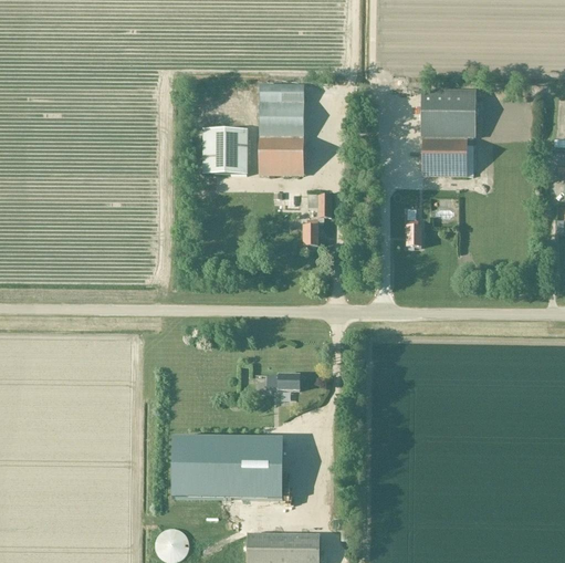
[(259,102),(303,103),(303,85),(259,84),(259,102)]
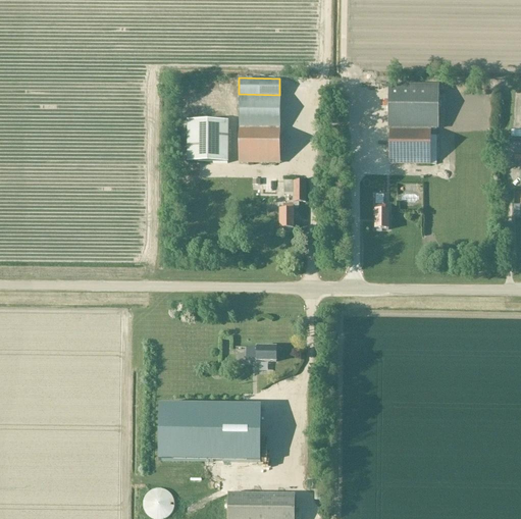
[(389,84),(388,162),(434,163),(435,134),(429,134),(429,127),(435,127),(435,85),(389,84)]
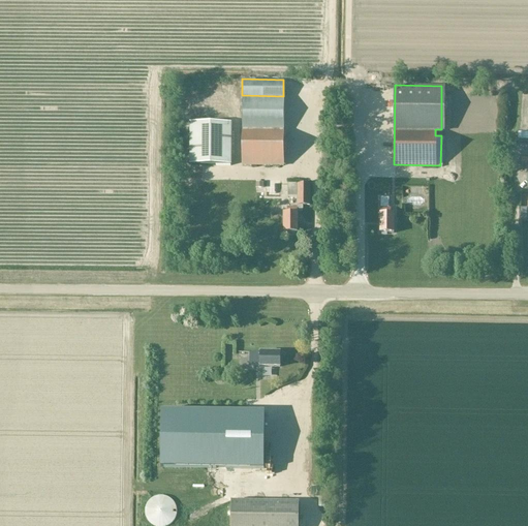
[(282,128),(283,96),(242,95),(241,127),(242,127),(282,128)]
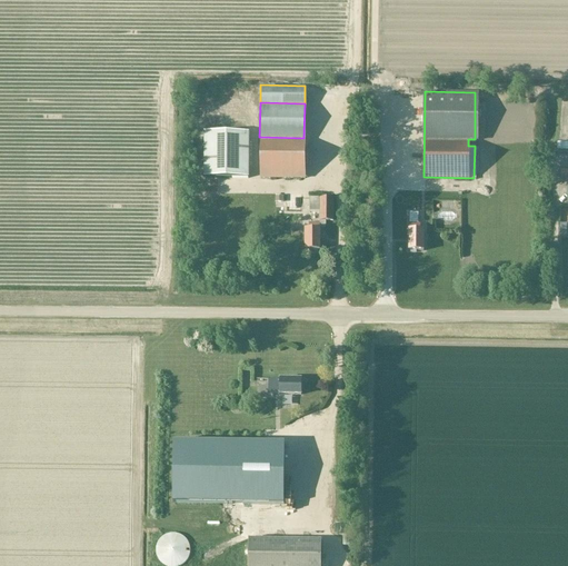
[(203,129),(202,175),(247,175),(248,130),(203,129)]
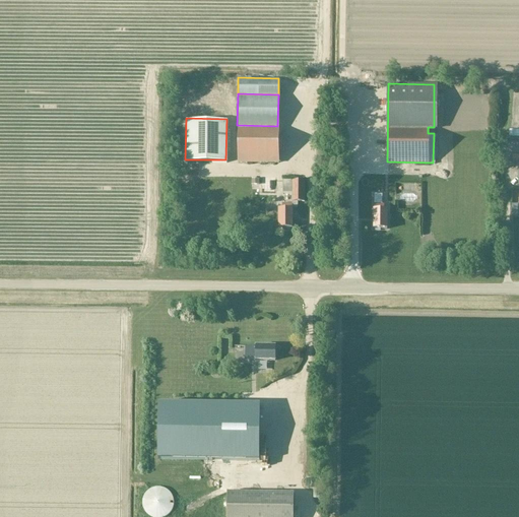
[(277,160),(277,126),(238,125),(237,160),(277,160)]
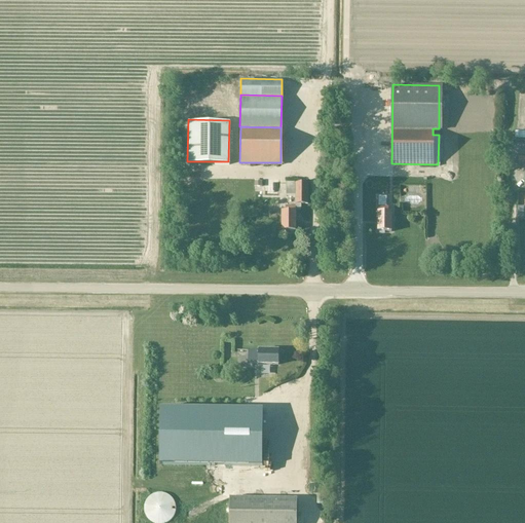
[(222,177),(222,167),(203,167),(204,178),(222,177)]
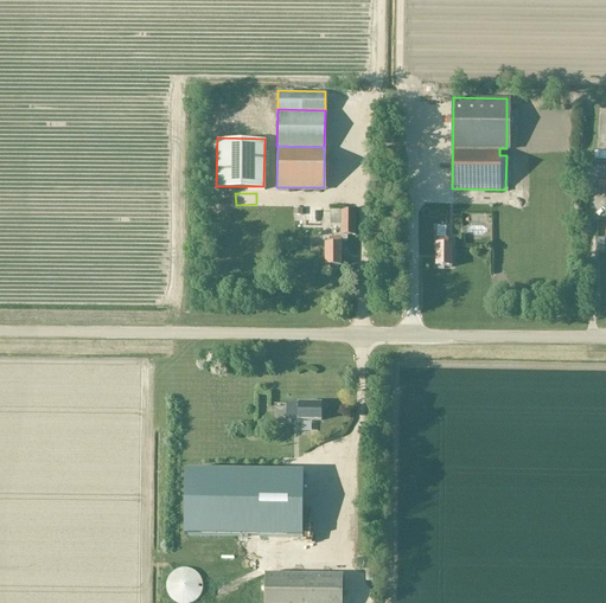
[(300,220),(300,209),(291,209),(291,220),(300,220)]
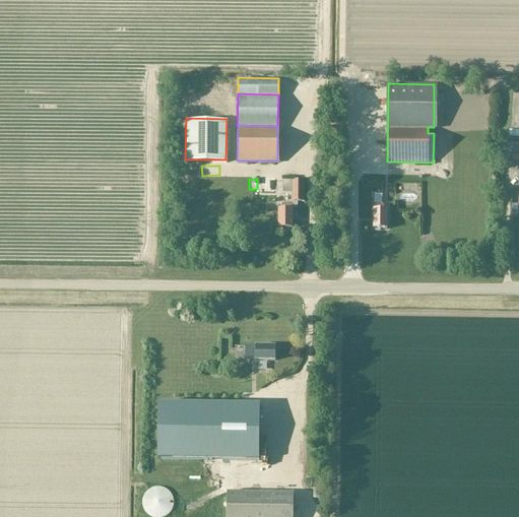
[(277,227),(290,227),(290,208),(290,205),(296,205),(296,200),(303,200),(303,179),(290,179),(290,202),(280,202),(280,208),(277,208),(277,227)]
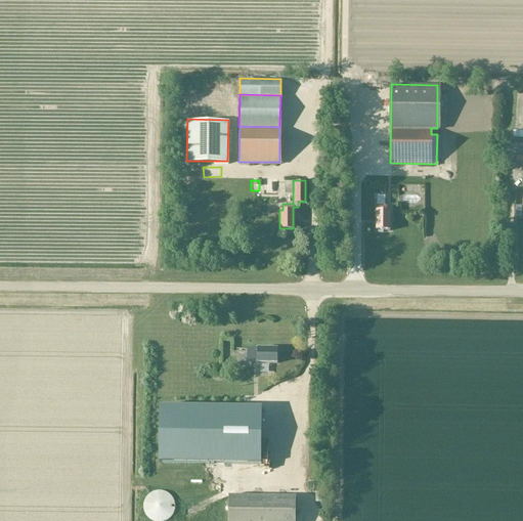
[(376,210),(376,228),(389,228),(389,210),(386,210),(386,204),(376,204),(376,210)]
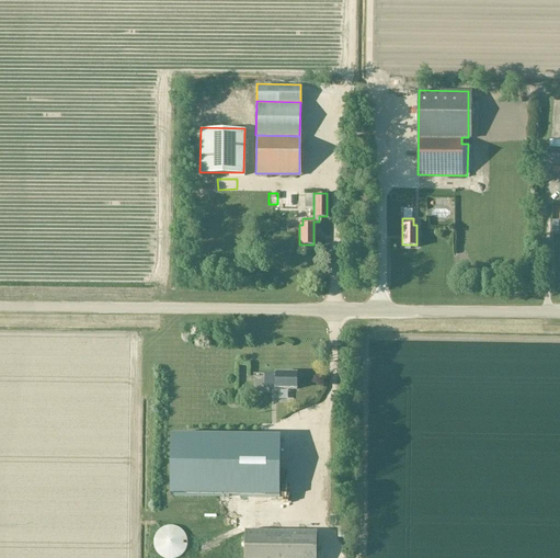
[(296,387),(296,372),(275,372),(269,372),(267,383),(275,383),(274,387),(296,387)]
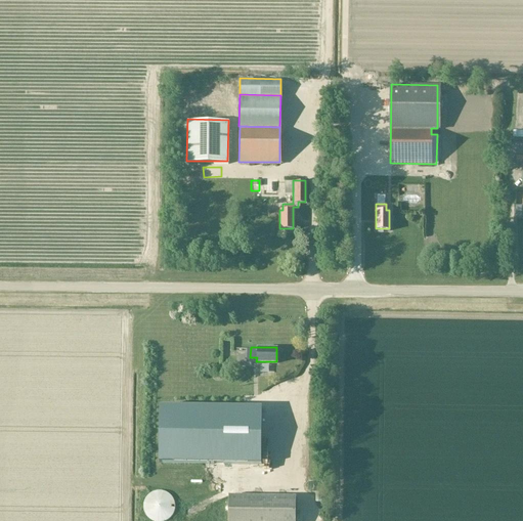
[(260,463),(261,406),(159,405),(159,462),(260,463)]
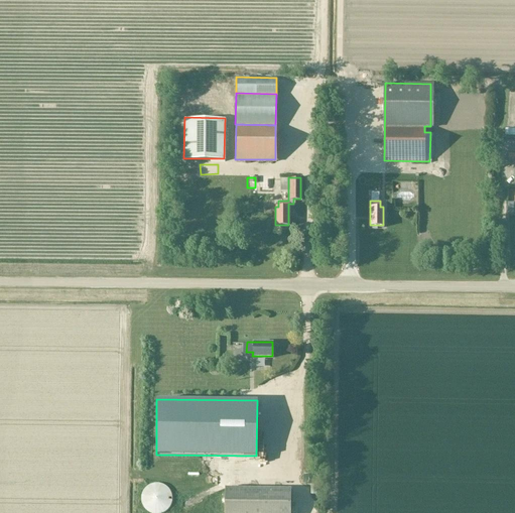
[(158,482),(156,482),(154,482),(152,482),(150,483),(148,484),(147,485),(146,486),(145,486),(144,487),(144,488),(143,489),(142,490),(142,492),(141,493),(141,495),(141,496),(141,497),(141,498),(141,499),(141,501),(141,502),(142,503),(143,505),(143,506),(144,507),(145,508),(146,509),(147,510),(148,510),(150,511),(151,512),(154,512),(155,512),(156,512),(158,512),(159,512),(161,512),(163,511),(164,511),(165,510),(166,509),(167,508),(169,507),(169,506),(170,504),(171,503),(171,501),(172,500),(172,499),(172,498),(172,497),(172,496),(172,494),(171,493),(171,492),(170,490),(170,489),(169,488),(168,487),(167,486),(166,485),(165,484),(164,484),(162,483),(160,482),(158,482)]
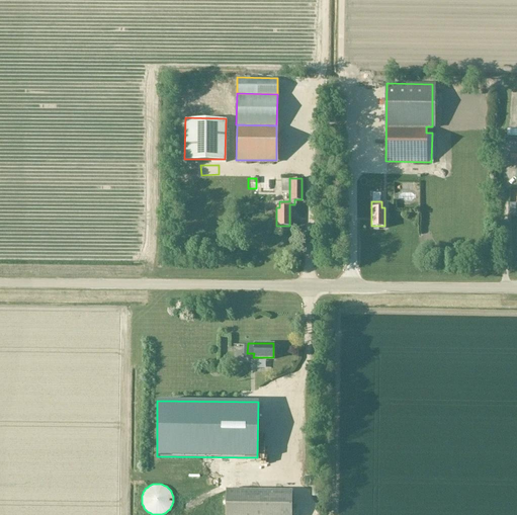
[(226,489),(225,514),(290,514),(291,490),(226,489)]
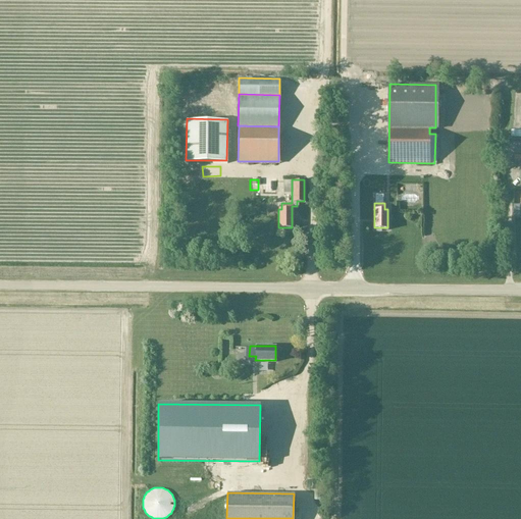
All buildings are outlined.
